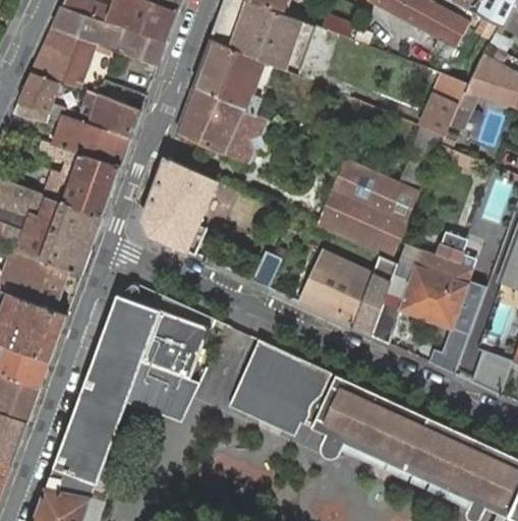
[(116,0),(112,10),(83,0),(63,0),(61,6),(84,14),(90,16),(97,18),(116,25),(117,21),(166,39),(176,11),(148,0),(116,0)]
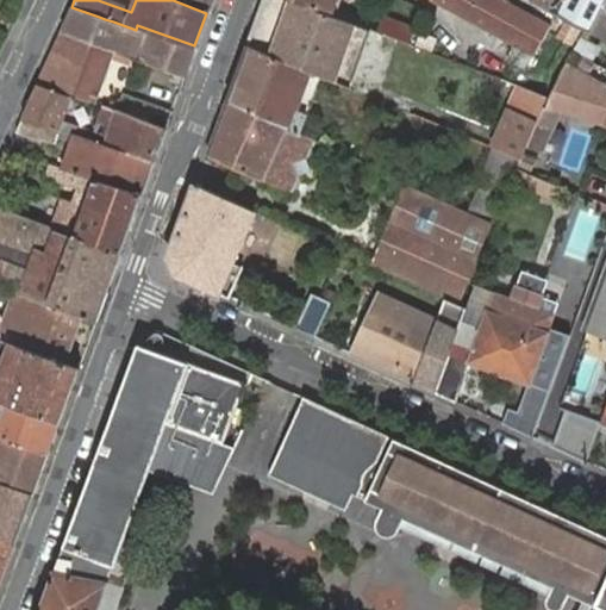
[(211,0),(173,0),(206,13),(211,0)]
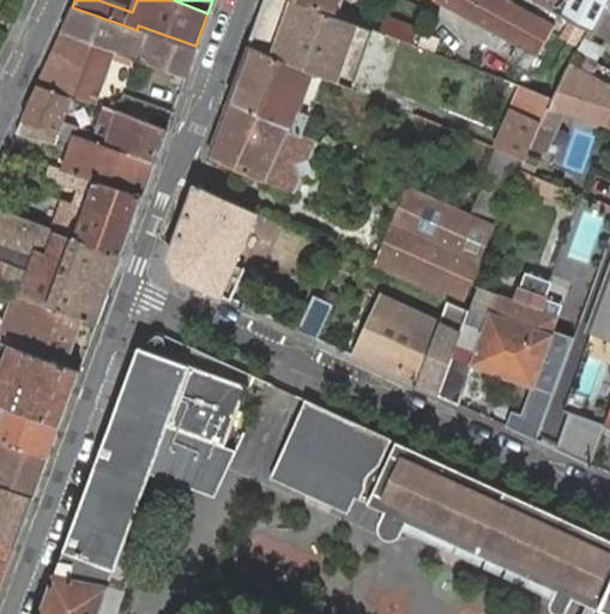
[(263,0),(251,34),(246,46),(319,76),(349,88),(370,30),(330,13),(303,4),(294,0),(263,0)]
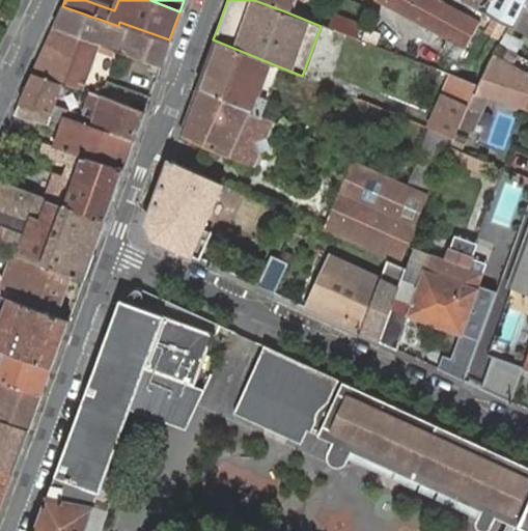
[(254,0),(262,3),(285,11),(289,0),(254,0)]
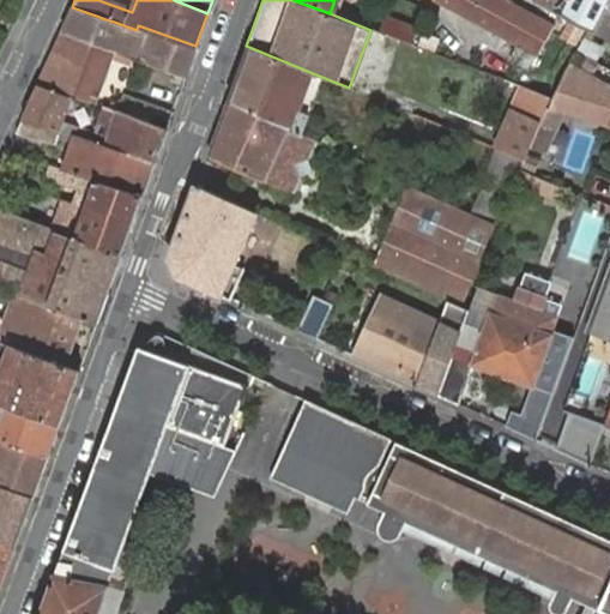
[(440,0),(529,47),(543,22),(499,0),(440,0)]
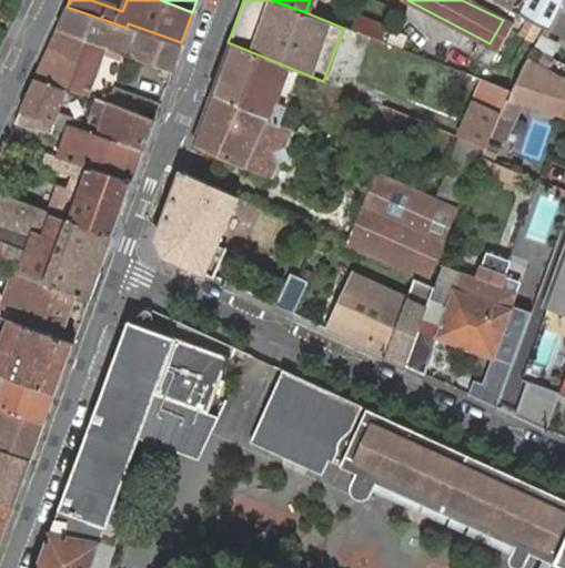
[(523,0),(522,3),(517,13),(543,28),(547,30),(561,3),(563,0),(523,0)]
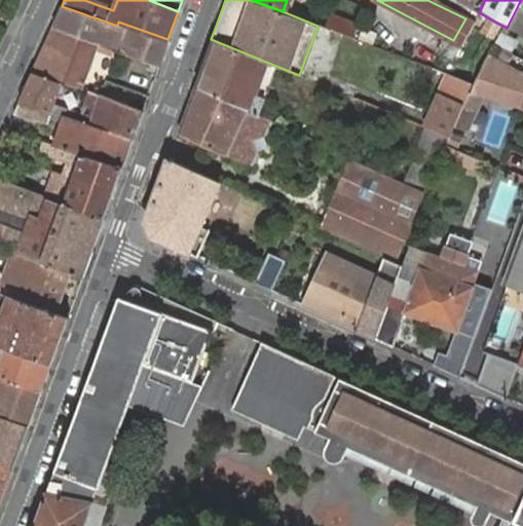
[(522,4),(519,3),(507,28),(516,33),(522,19),(522,4)]
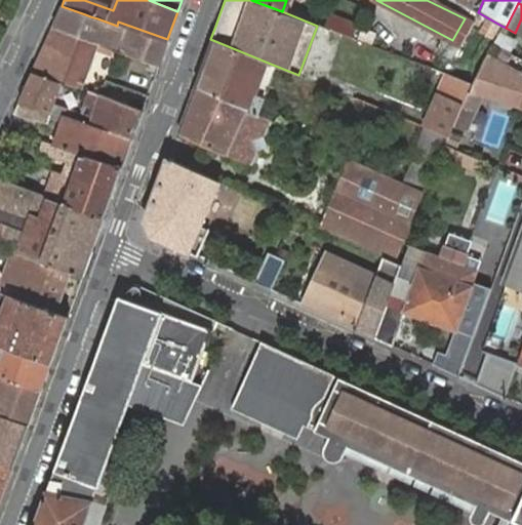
[(76,36),(85,14),(62,6),(51,28),(76,36)]
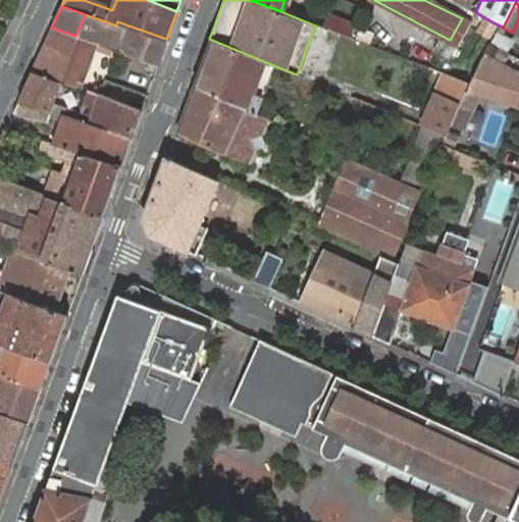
[(326,12),(321,27),(326,29),(348,38),(353,23),(326,12)]
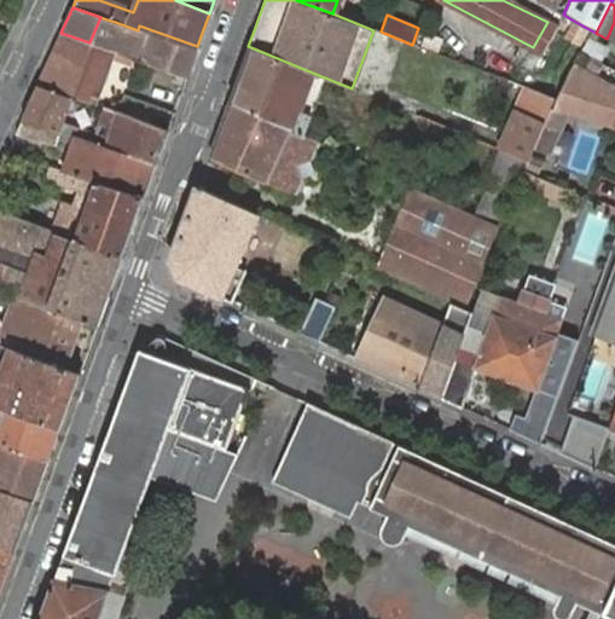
[(185,79),(197,46),(139,25),(138,30),(115,22),(104,47),(115,51),(135,59),(162,70),(185,79)]
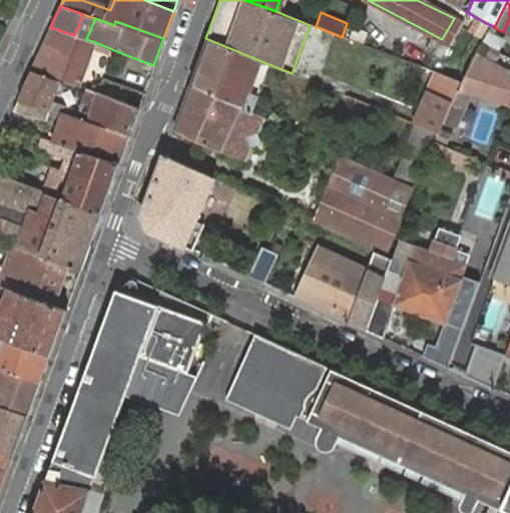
[(95,42),(86,39),(74,35),(50,27),(30,70),(59,80),(60,80),(79,86),(93,47),(95,42)]
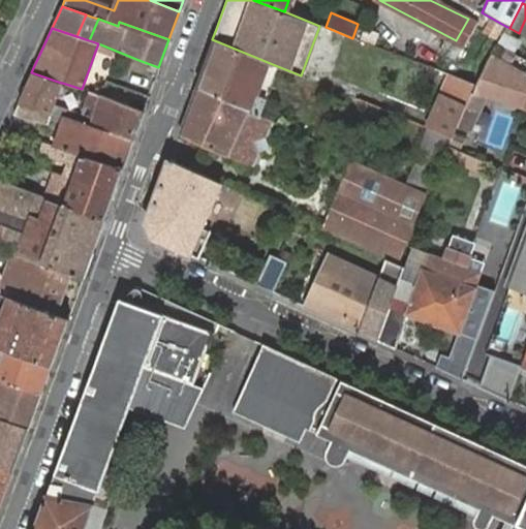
[(212,39),(194,88),(257,116),(275,65),(212,39)]
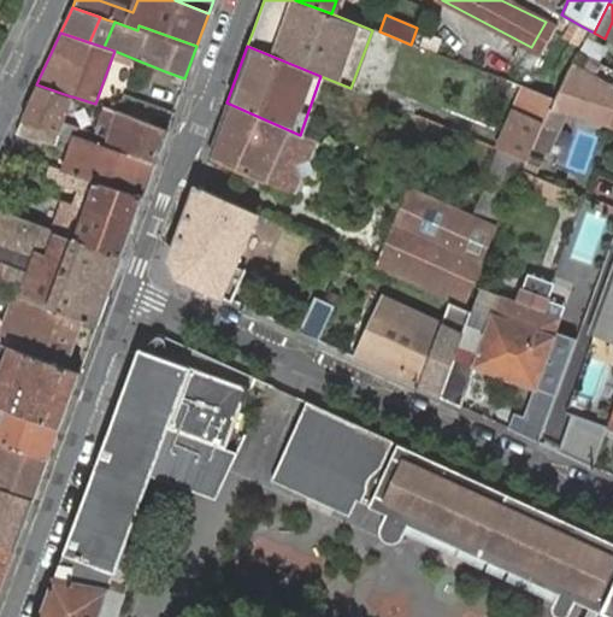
[(115,51),(112,57),(133,65),(135,59),(115,51)]
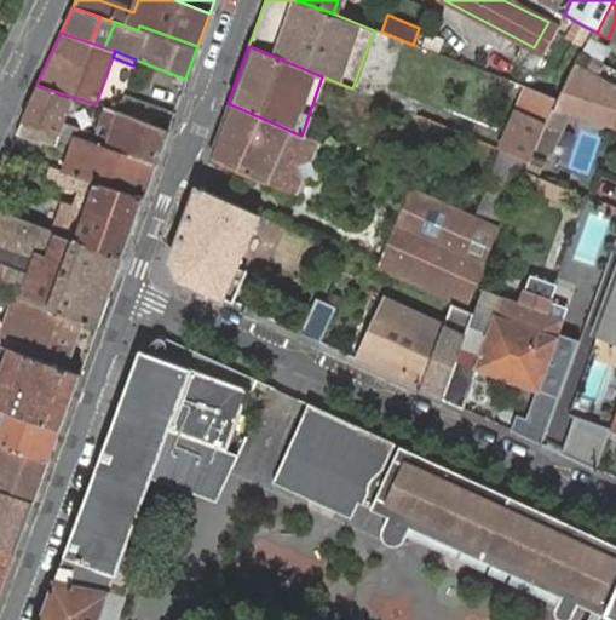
[(615,90),(573,67),(571,68),(560,92),(557,101),(556,107),(579,114),(615,126),(615,125),(615,90)]
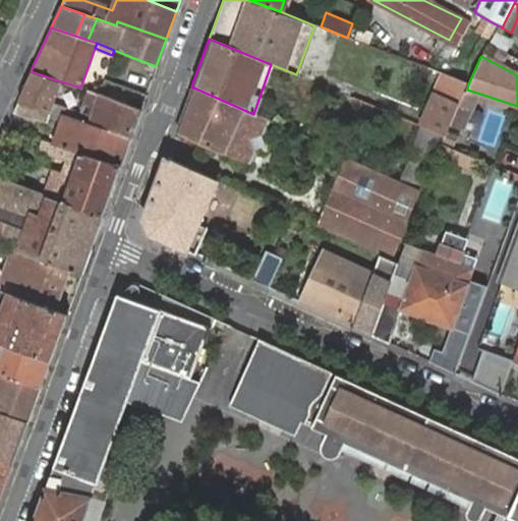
[(60,81),(31,71),(17,101),(49,111),(50,110),(61,114),(74,119),(76,112),(52,103),(55,94),(56,94),(57,95),(58,95),(59,94),(60,94),(61,93),(62,92),(63,91),(63,90),(64,89),(64,88),(64,87),(63,85),(63,84),(62,83),(61,83),(61,81),(60,81)]
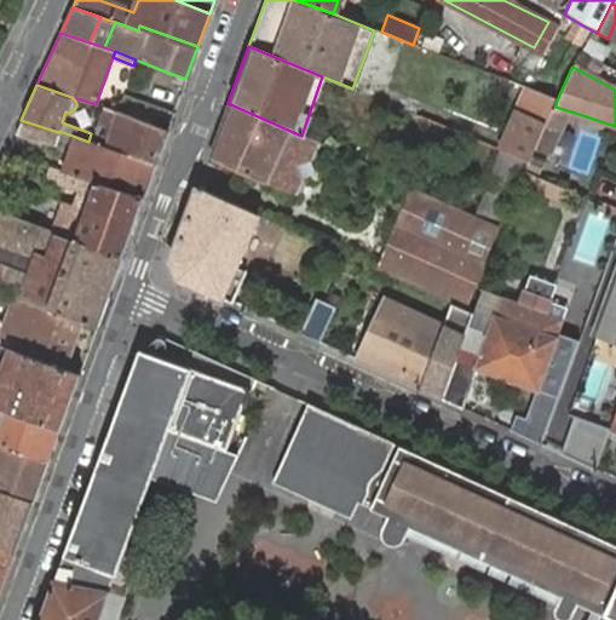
[(520,159),(527,161),(543,121),(553,98),(525,87),(516,112),(499,150),(505,153),(520,159)]
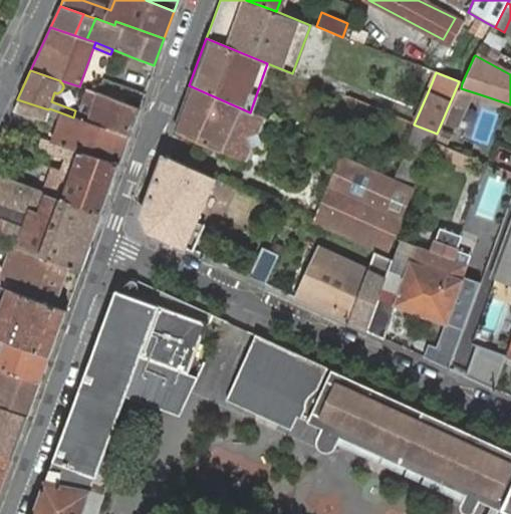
[(329,81),(326,88),(369,105),(371,99),(329,81)]
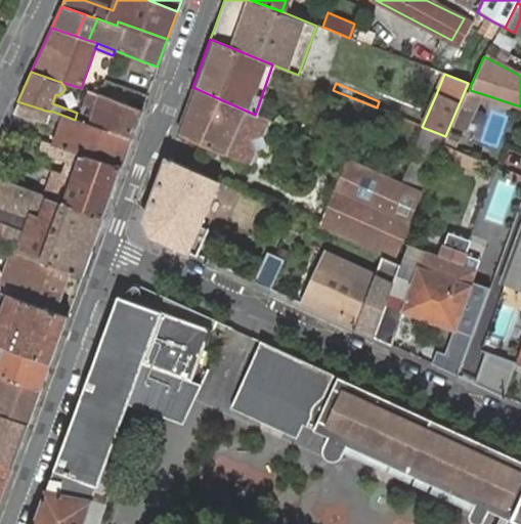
[(261,135),(268,120),(262,117),(255,115),(192,87),(175,133),(235,159),(248,164),(254,150),(265,146),(261,135)]
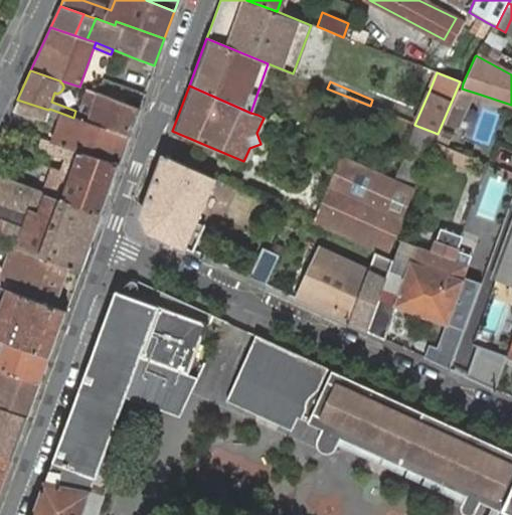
[(91,91),(83,89),(75,111),(73,118),(129,136),(139,108),(130,105),(97,93),(91,91)]
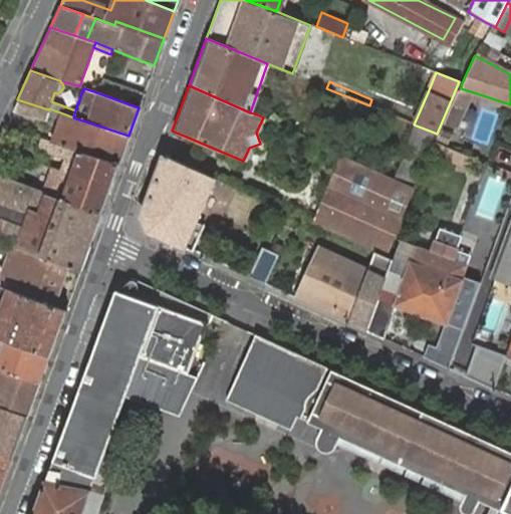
[(45,119),(48,109),(17,99),(11,111),(33,118),(34,115),(45,119)]
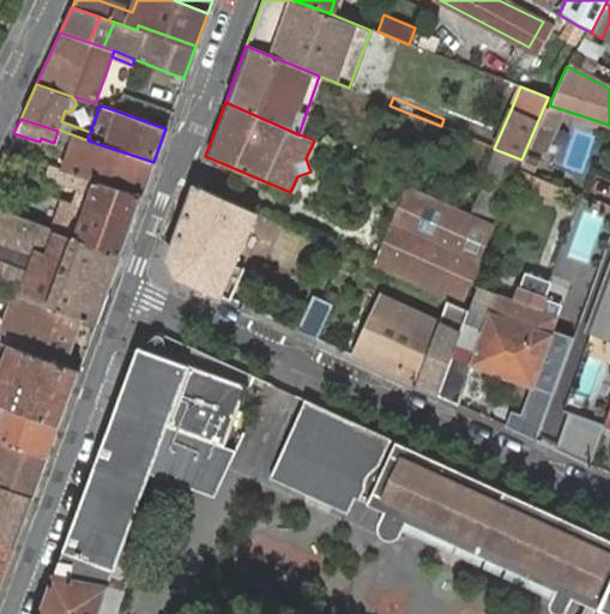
[(142,196),(153,162),(88,140),(72,134),(61,169),(65,170),(142,196)]
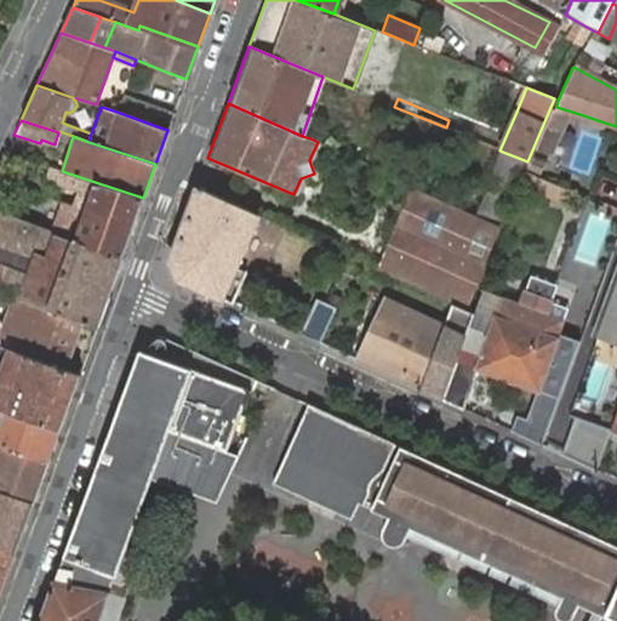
[(521,159),(506,153),(501,165),(516,171),(521,159)]
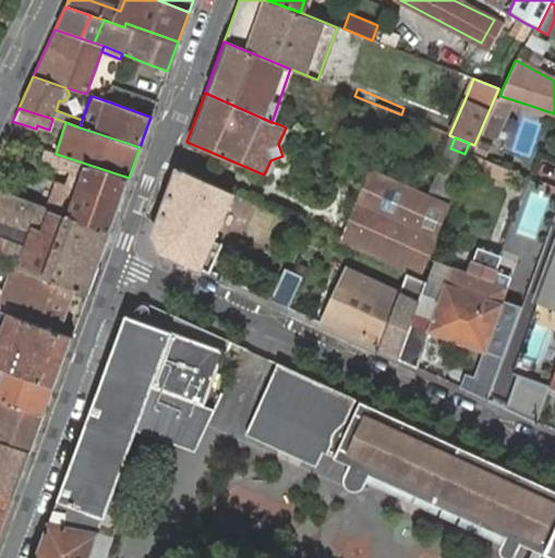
[(465,154),(450,148),(434,194),(448,199),(465,154)]
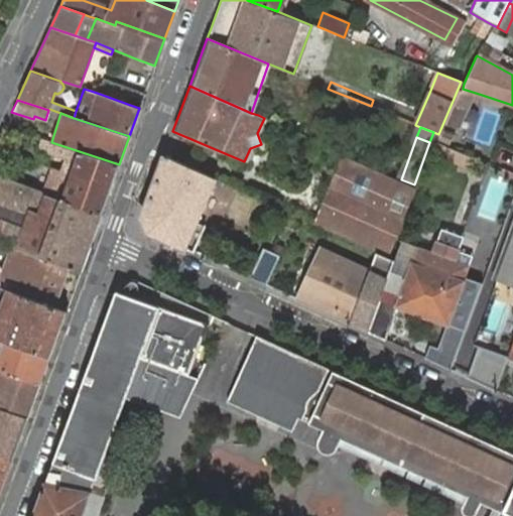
[(109,188),(119,164),(54,143),(51,142),(40,139),(37,147),(67,156),(60,171),(109,188)]
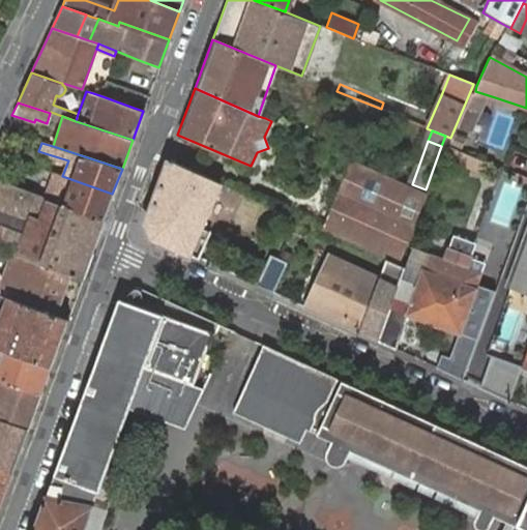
[(493,178),(497,170),(482,163),(470,156),(460,151),(456,160),(478,172),(493,178)]
